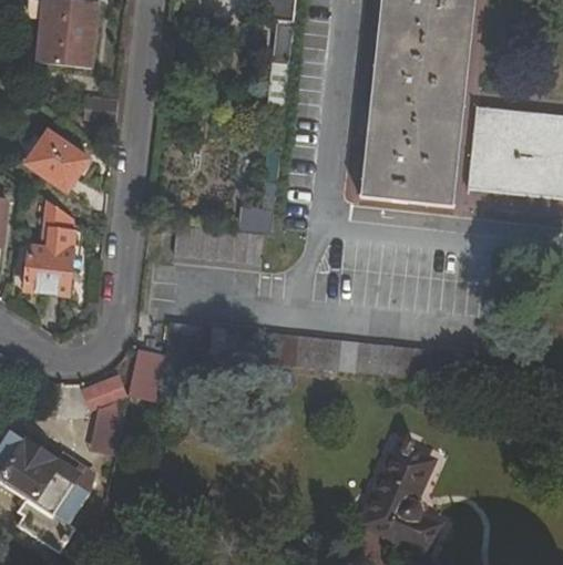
[(88,65),(94,3),(67,0),(44,0),(38,61),(88,65)]
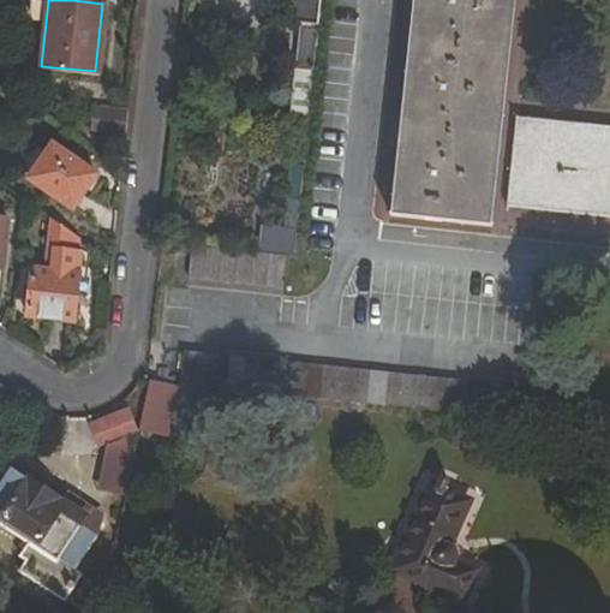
[(484,222),(506,0),(411,0),(389,214),(484,222)]
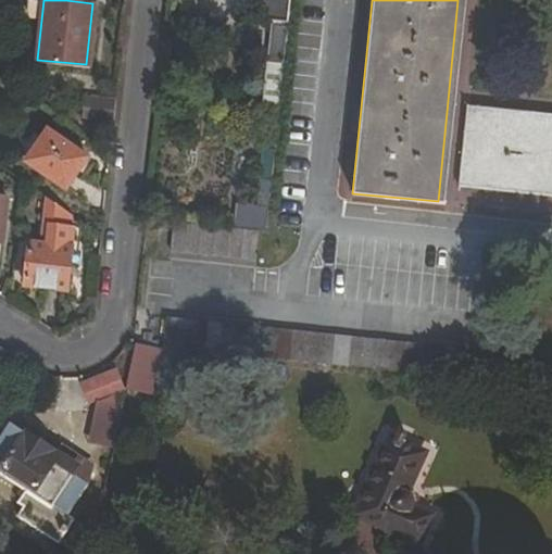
[(271,23),(264,84),(279,85),(286,24),(271,23)]
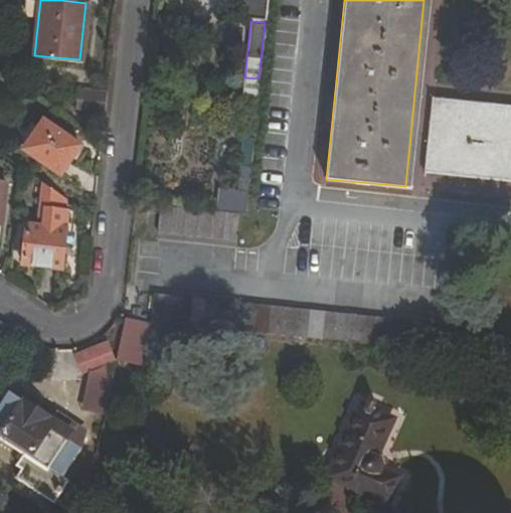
[(424,168),(510,177),(510,104),(432,97),(424,168)]
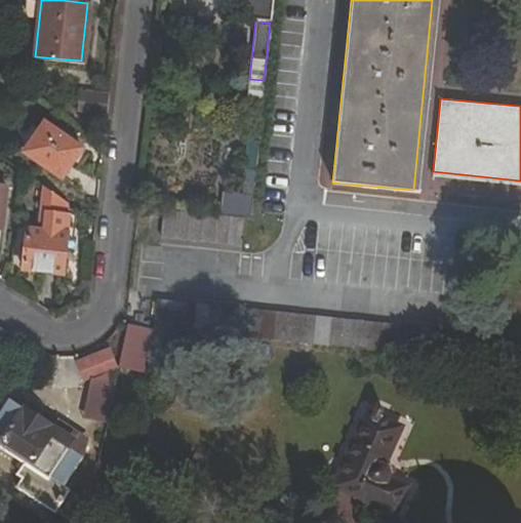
[(77,148),(43,124),(24,152),(58,175),(77,148)]
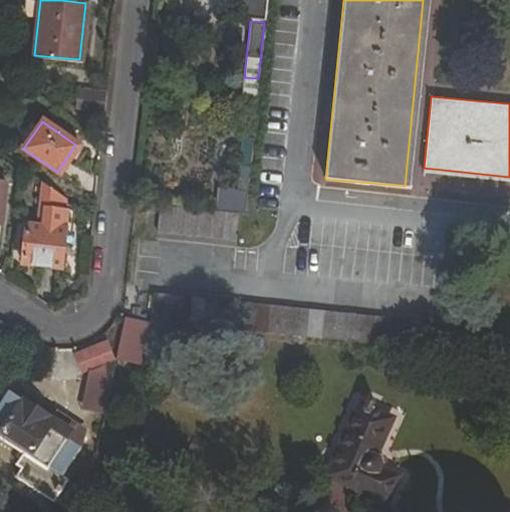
[(38,209),(61,211),(62,197),(40,183),(38,209)]
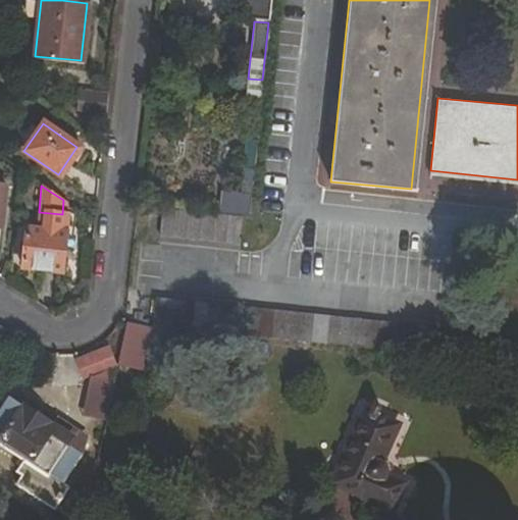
[(248,213),(250,193),(221,191),(219,210),(248,213)]
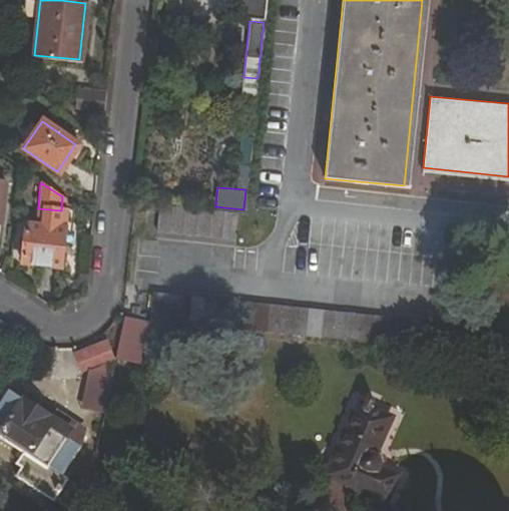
[(157,231),(233,239),(237,212),(160,204),(157,231)]
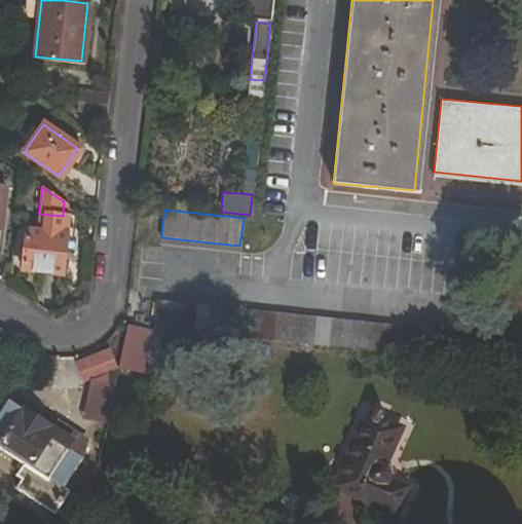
[(22,267),(61,271),(67,216),(63,216),(39,214),(38,229),(27,229),(22,267)]
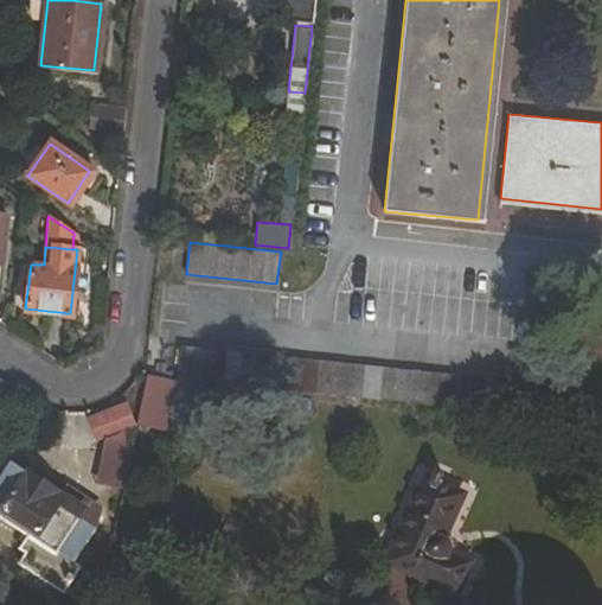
[(177,369),(525,409),(527,381),(179,345),(177,369)]
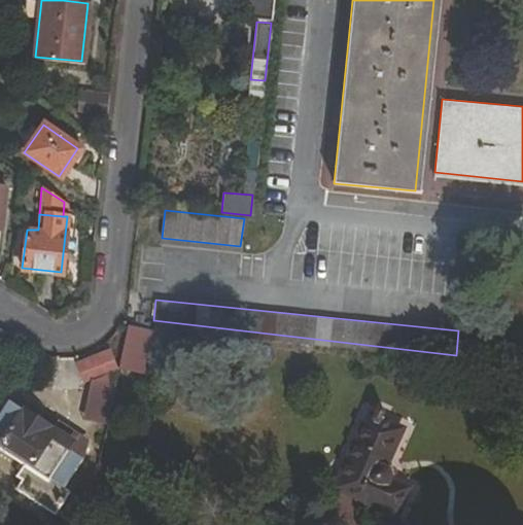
[(141,370),(149,326),(123,321),(114,364),(141,370)]
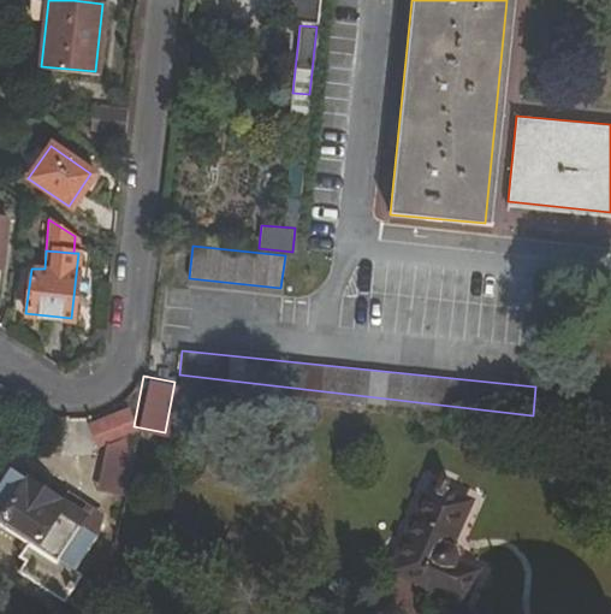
[(129,431),(124,408),(84,420),(89,442),(129,431)]
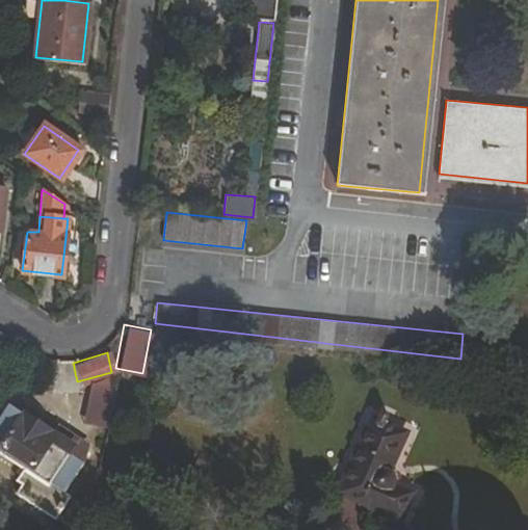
[(18,492),(56,518),(86,470),(81,466),(86,444),(74,435),(70,443),(8,403),(0,416),(0,452),(24,468),(17,478),(24,482),(18,492)]
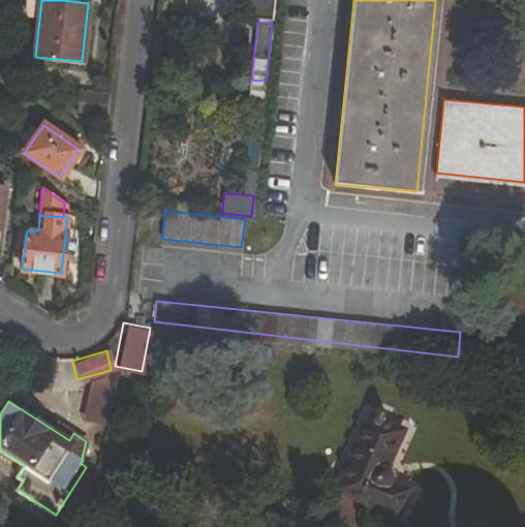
[(368,413),(336,489),(397,517),(409,488),(382,475),(403,430),(368,413)]
